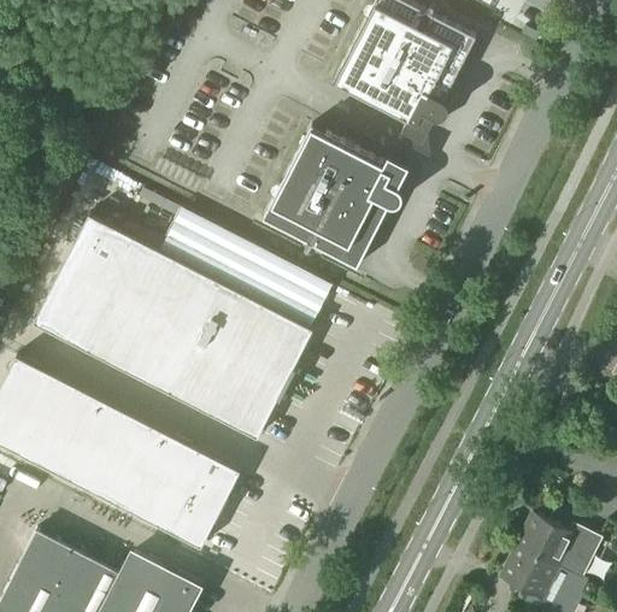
[(428,133),(476,39),(401,0),(376,0),(334,84),(428,133)]
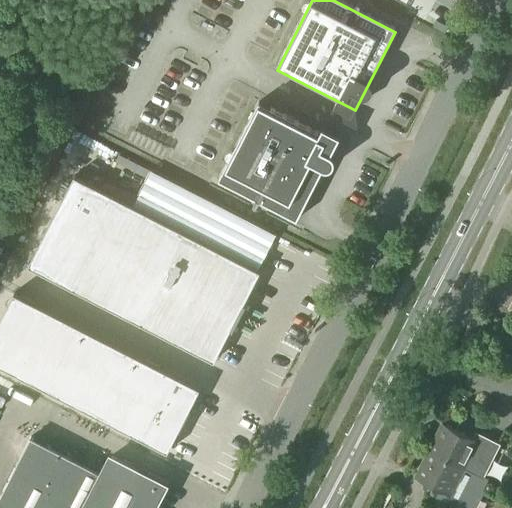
[(297,224),(337,146),(259,105),(218,184),(297,224)]
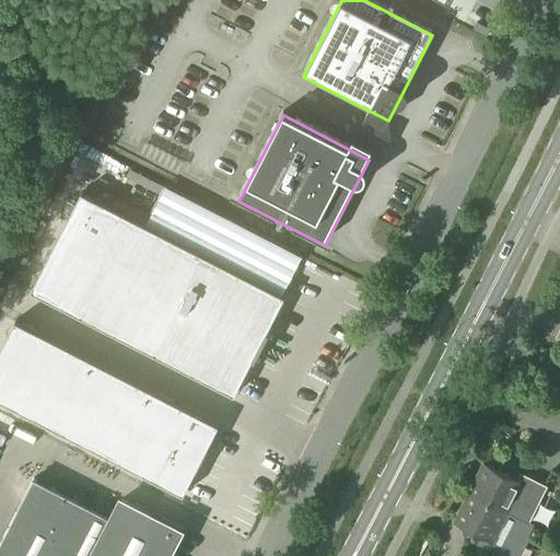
[(81,196),(31,294),(233,398),(282,301),(81,196)]
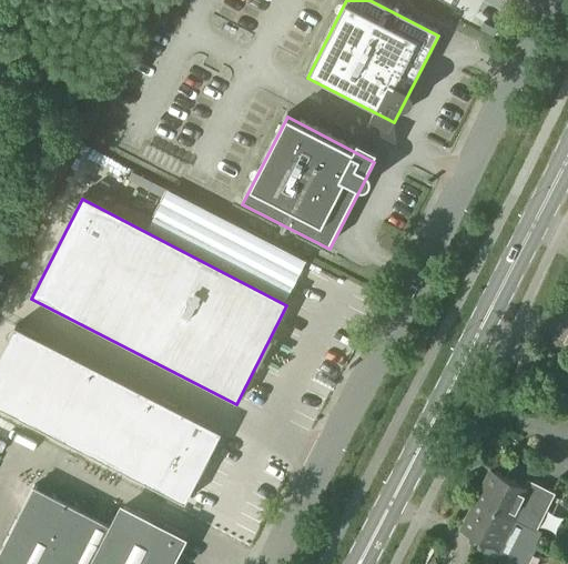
[(16,331),(0,362),(0,410),(185,505),(220,436),(16,331)]
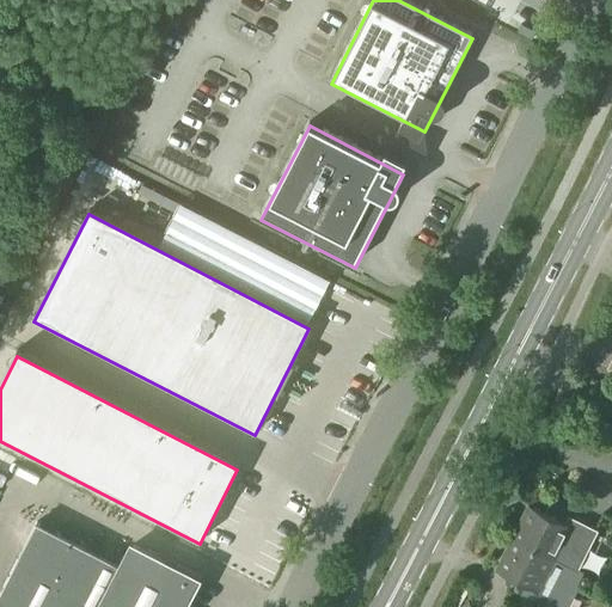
[(569,572),(580,574),(599,535),(568,520),(564,528),(528,509),(512,543),(555,564),(569,572)]
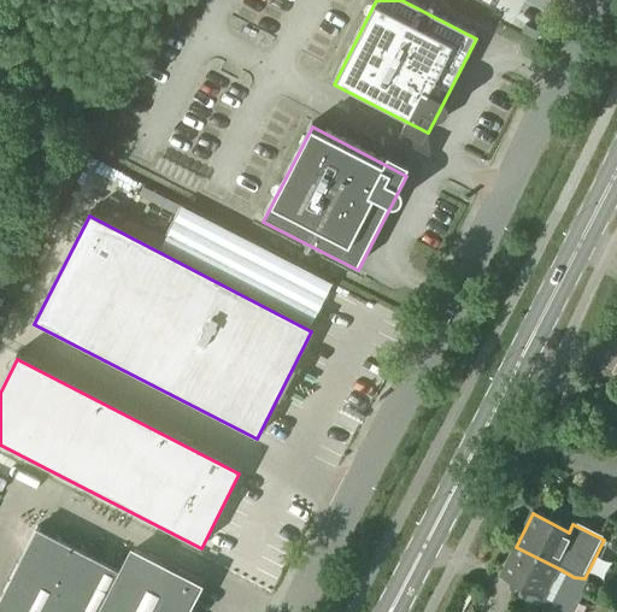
[(123,577),(36,533),(0,602),(0,611),(187,611),(199,589),(134,555),(123,577)]
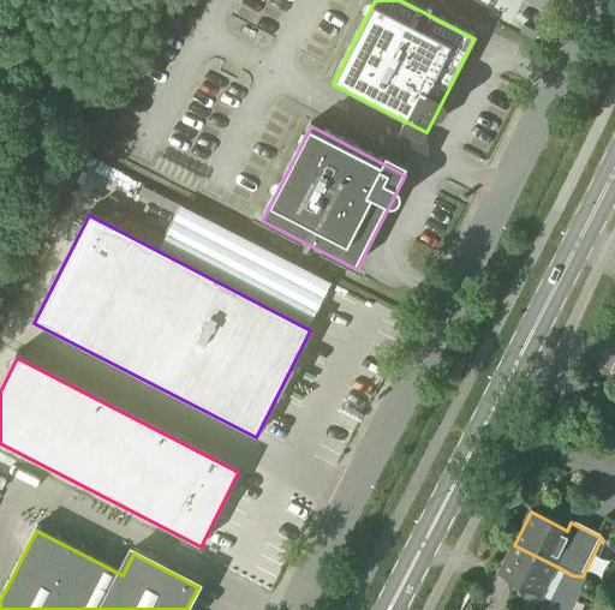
[(541,599),(557,567),(514,545),(497,578),(541,599)]
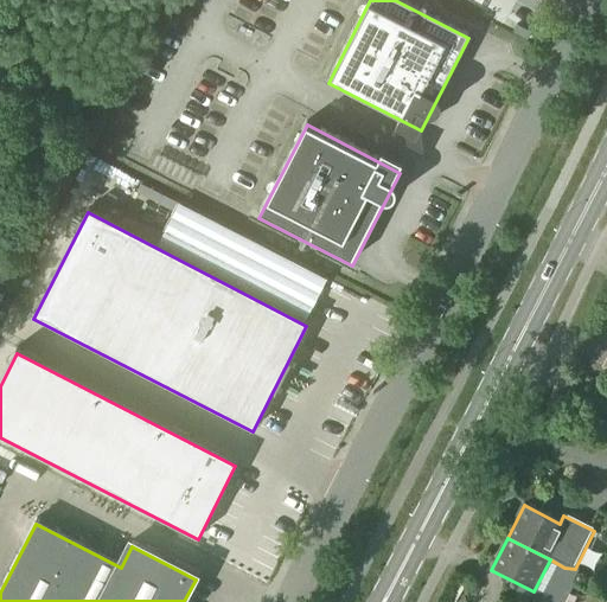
[(580,571),(575,569),(564,568),(558,580),(573,587),(580,571)]
